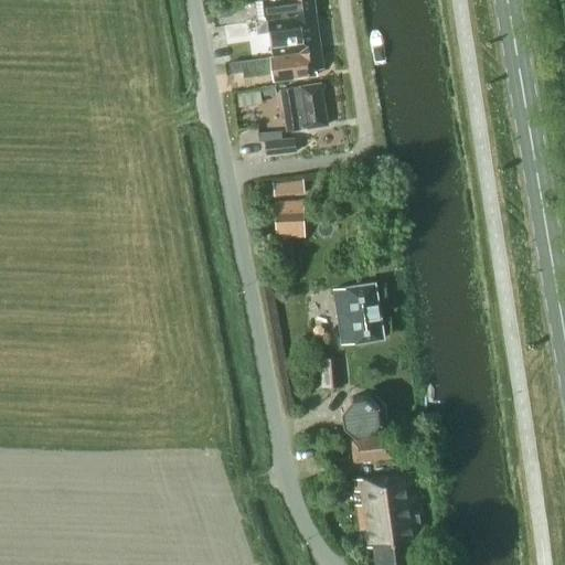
[(276,19),(281,19),(316,13),(313,0),(269,0),(263,1),(265,20),(276,19)]
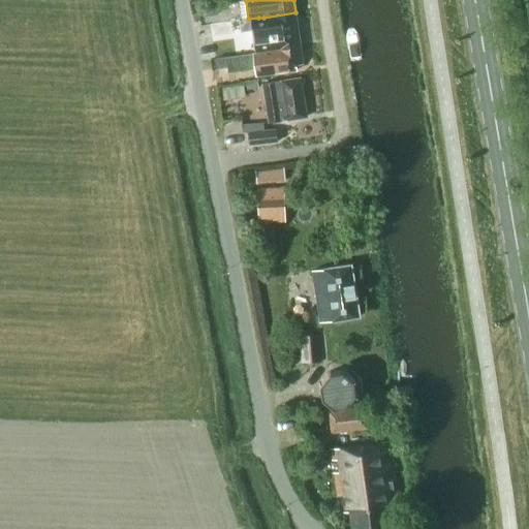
[(217,12),(216,4),(204,6),(205,14),(217,12)]
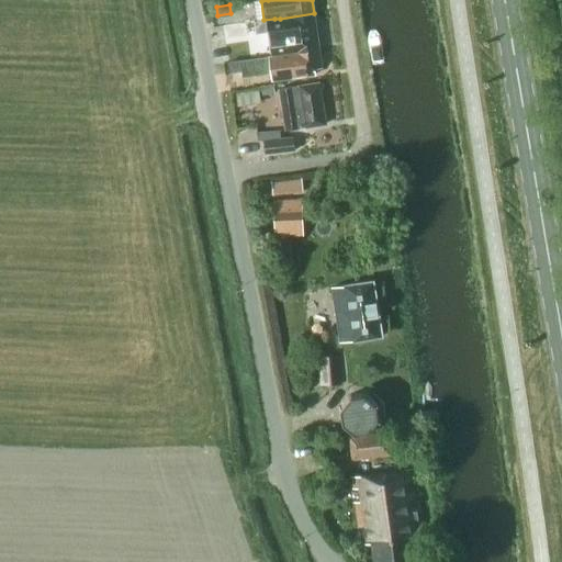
[(280,19),(285,55),(318,51),(314,13),(280,19)]
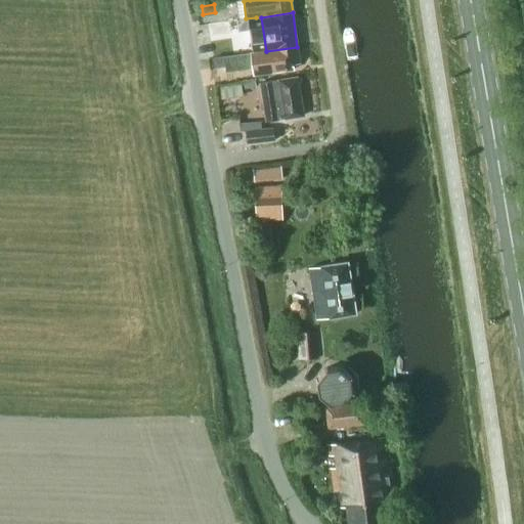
[(217,37),(245,30),(242,16),(213,23),(217,37)]
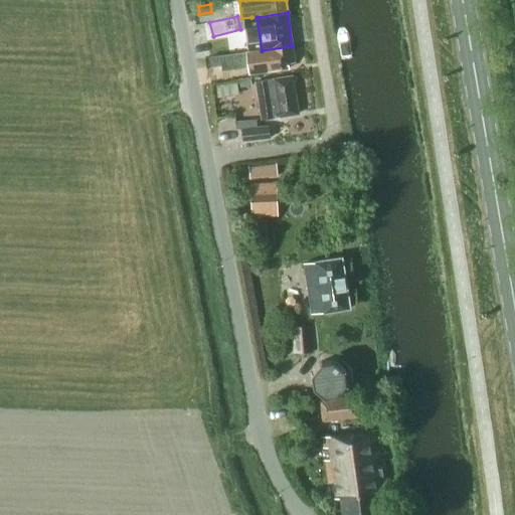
[(295,62),(292,46),(262,50),(210,57),(211,67),(221,65),(222,71),(248,67),(248,73),(289,68),(289,63),(295,62)]
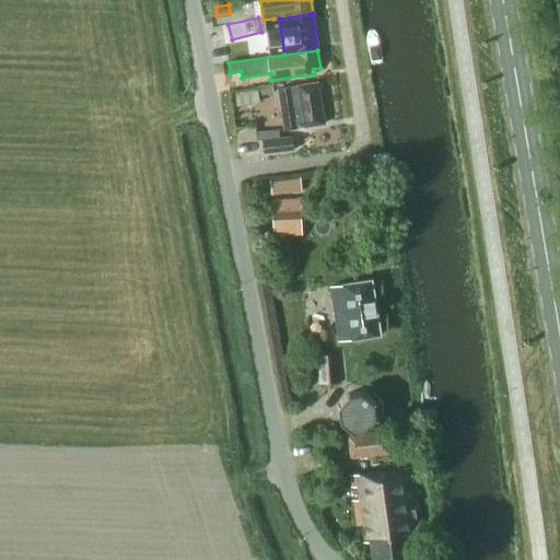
[(325,82),(334,119),(346,116),(337,79),(325,82)]
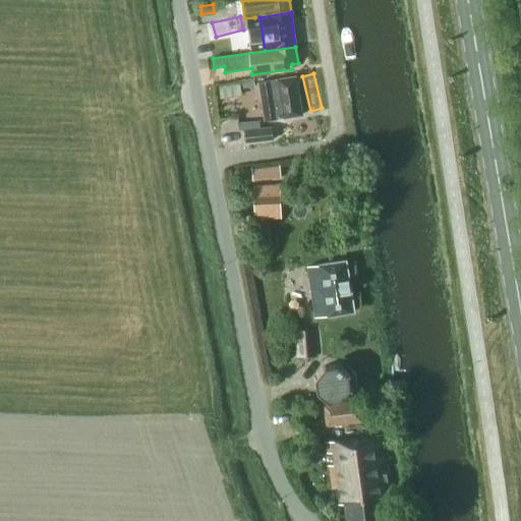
[(301,116),(296,77),(258,83),(265,121),(301,116)]
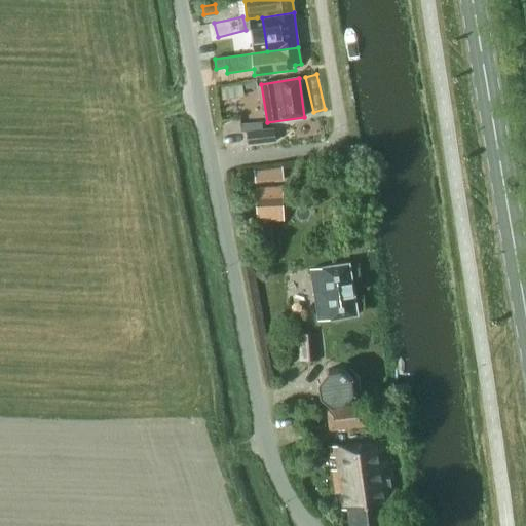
[(276,141),(274,128),(246,132),(248,144),(276,141)]
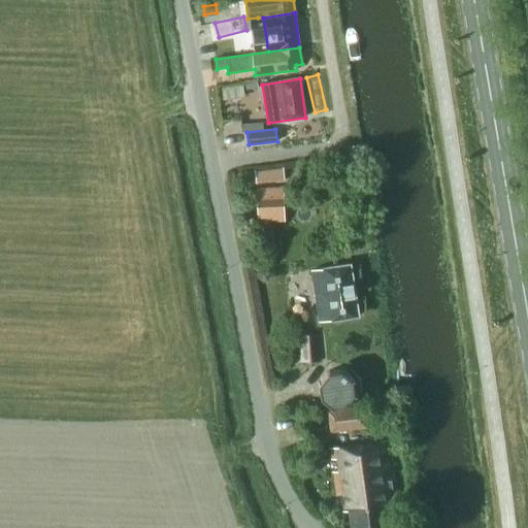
[(258,184),(286,180),(284,168),(256,171),(258,184)]
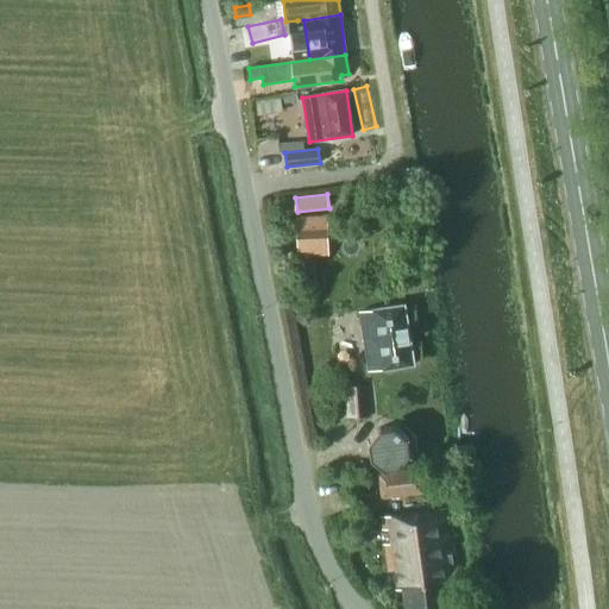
[(328,217),(297,218),(299,256),(330,255),(328,217)]
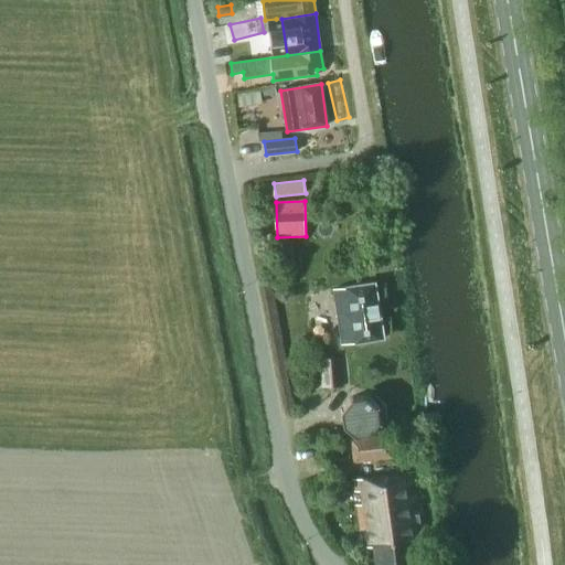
[(384,339),(375,283),(333,289),(342,344),(384,339)]
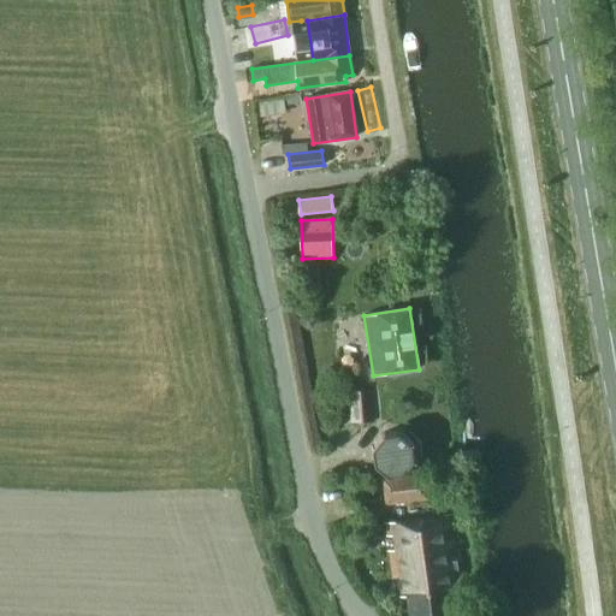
[(373,422),(369,390),(350,391),(353,422),(373,422)]
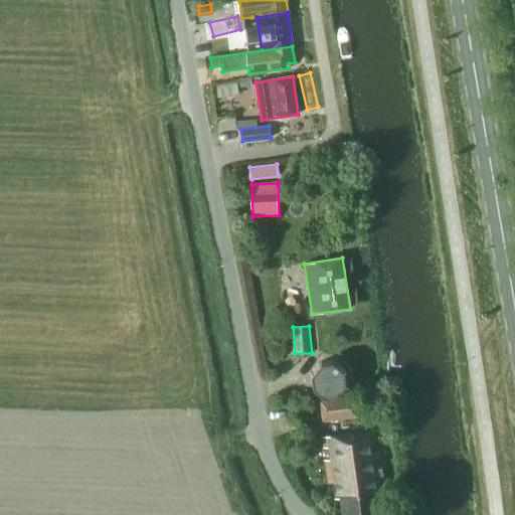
[(345,370),(335,362),(321,364),(313,374),(314,390),(325,397),(332,396),(339,396),(347,384),(345,370)]
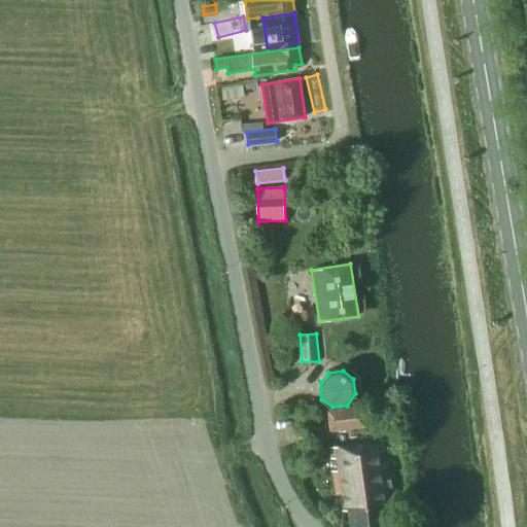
[(367,428),(365,405),(327,410),(330,432),(367,428)]
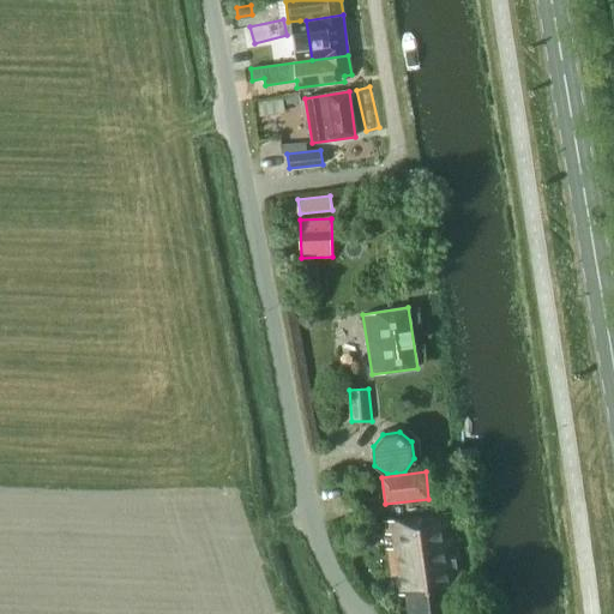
[(462,577),(453,512),(384,522),(385,535),(391,535),(393,549),(387,549),(391,576),(397,575),(399,595),(407,595),(408,613),(455,613),(452,588),(459,588),(458,577),(462,577)]
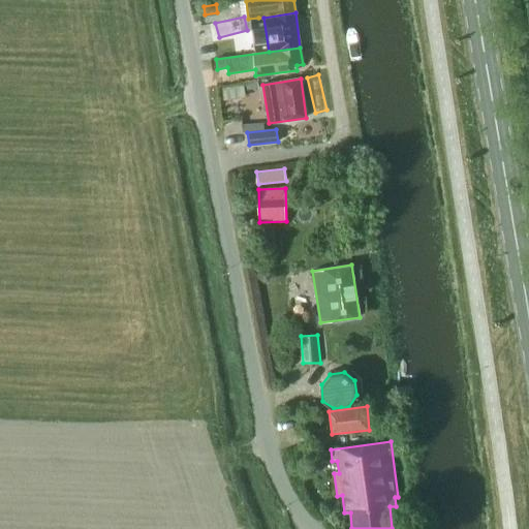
All buildings are outlined.
